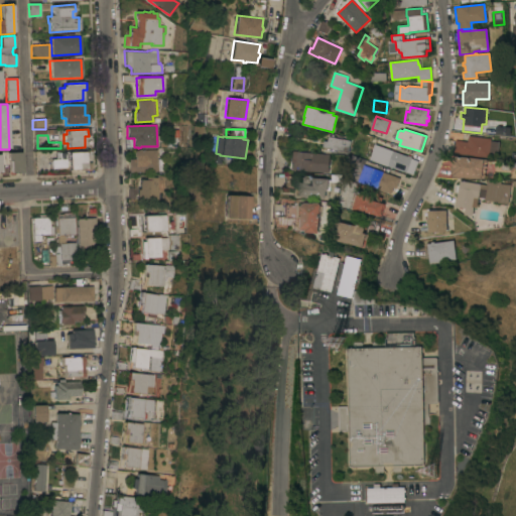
[(347,153),(321,147),(324,141),(327,142),(329,136),(350,141),(347,153)]
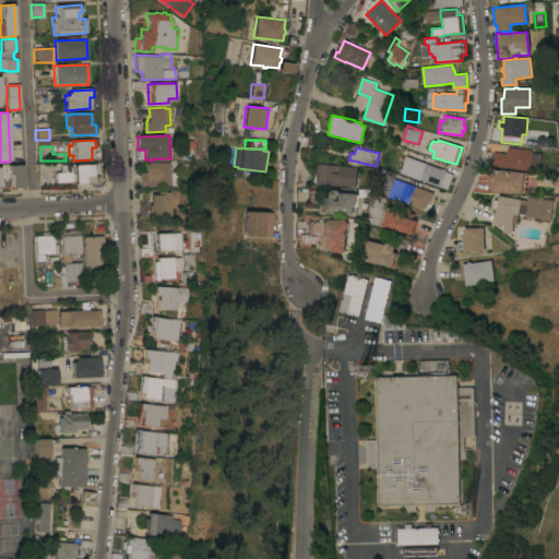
[(491,166),(494,152),(507,153),(508,147),(532,150),(530,170),(491,166)]
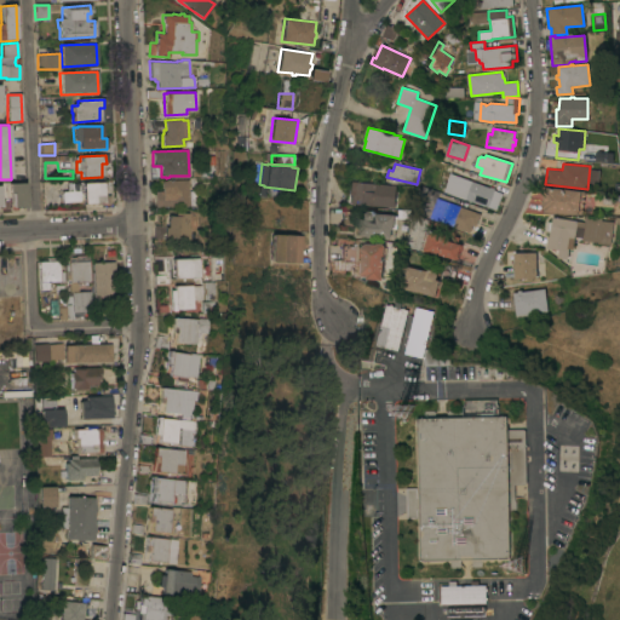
[(447,181),(446,179),(448,172),(457,176),(459,168),(476,174),(474,182),(489,188),(489,187),(494,188),(493,190),(501,193),(495,210),(487,206),(487,207),(443,191),(447,181)]
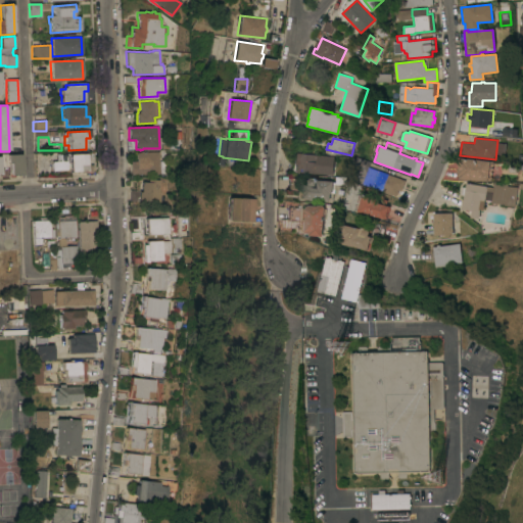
[(130,161),(136,160),(136,152),(140,152),(140,151),(143,151),(143,152),(159,151),(160,160),(165,160),(165,173),(130,175),(130,161)]
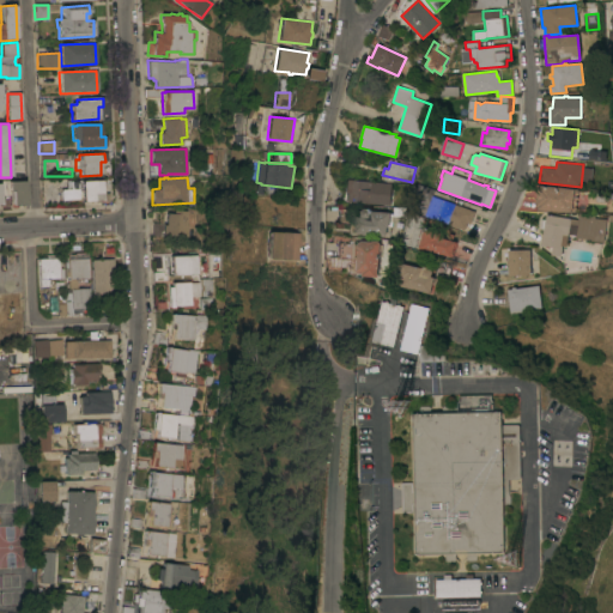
[(369,204),(345,201),(346,192),(345,192),(346,180),(349,180),(392,183),(389,205),(369,204)]
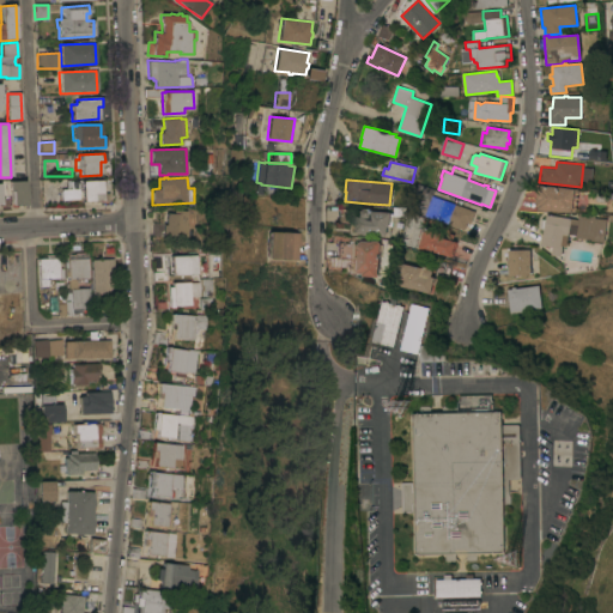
[(24,181),(25,206),(12,206),(12,205),(10,205),(8,205),(8,202),(7,182),(24,181)]
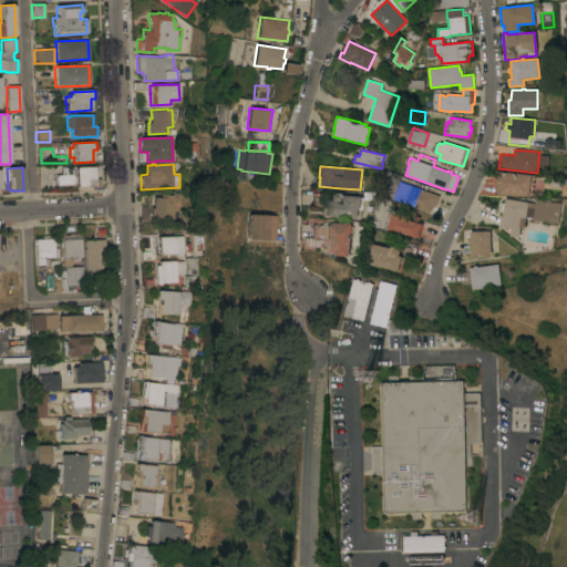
[(94,167),(95,186),(73,187),(72,176),(75,176),(74,168),(94,167)]
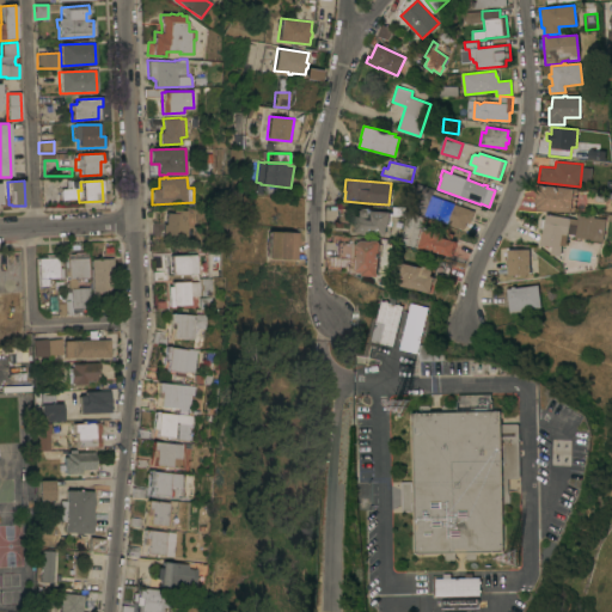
[(424,215),(430,199),(414,193),(417,183),(433,189),(432,195),(475,212),(470,222),(466,221),(464,230),(424,215)]
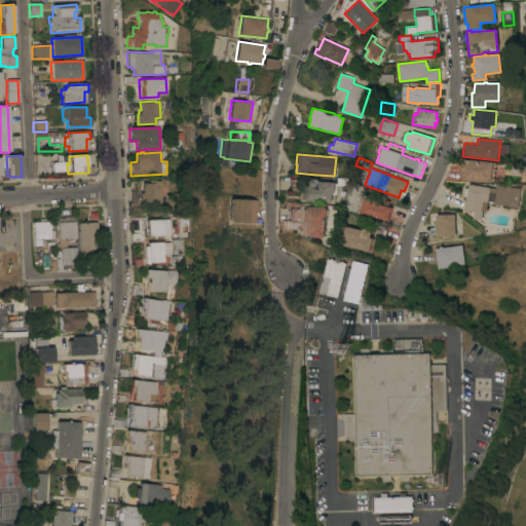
[(493,182),(460,179),(462,158),(496,161),(493,182)]
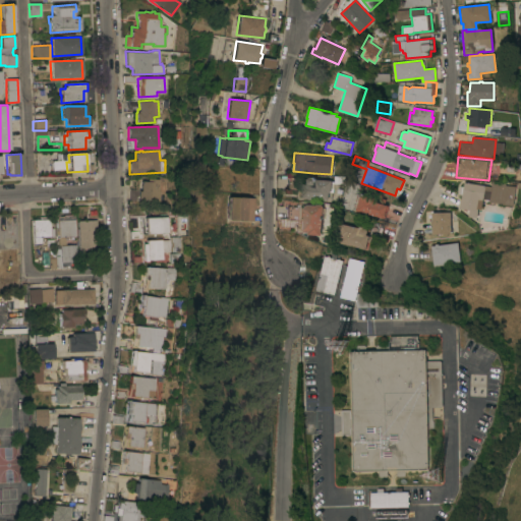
[(331,192),(329,192),(328,199),(314,198),(314,199),(308,199),(308,197),(300,197),(301,194),(300,194),(301,186),(302,183),(306,183),(306,179),(309,177),(314,177),(315,179),(332,180),(331,192)]
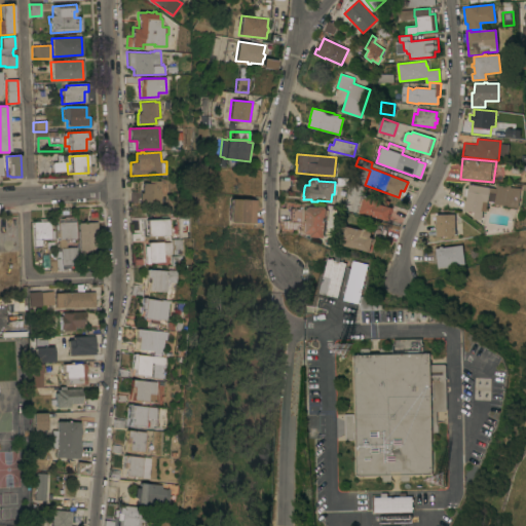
[(149,183),(150,180),(161,180),(161,184),(161,202),(140,201),(141,192),(143,192),(143,183),(149,183)]
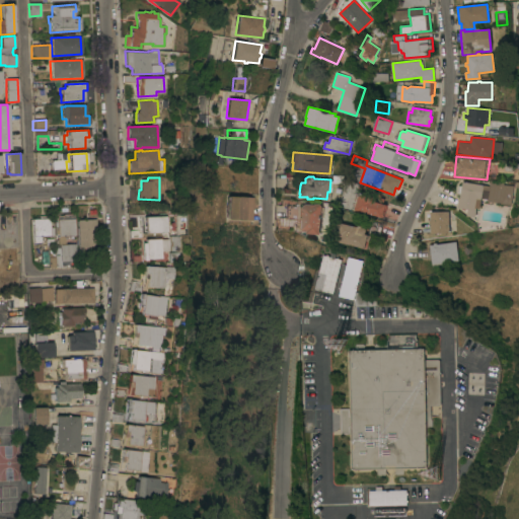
[(514,186),(512,205),(501,204),(501,203),(488,201),(488,199),(482,198),(480,202),(484,202),(483,209),(476,208),(476,210),(475,210),(475,217),(467,216),(468,209),(458,208),(460,195),(457,194),(458,184),(461,186),(462,181),(480,184),(479,186),(483,186),(483,184),(490,186),(491,180),(504,180),(504,184),(514,186)]
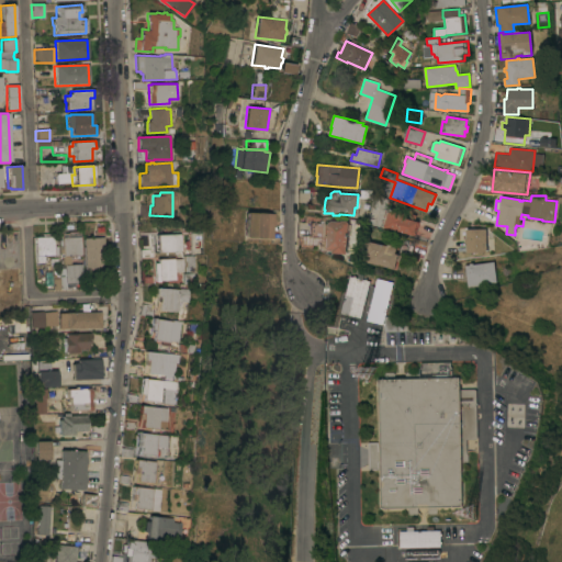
[(382,227),(388,210),(405,215),(404,217),(408,218),(411,214),(415,215),(414,221),(418,222),(414,236),(382,227)]
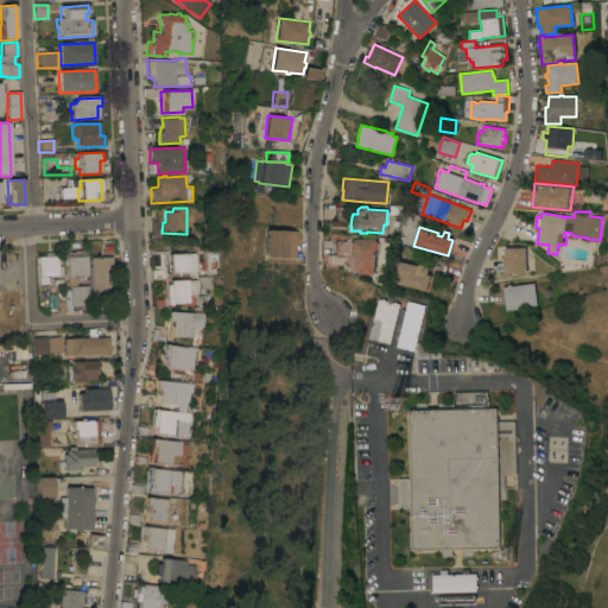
[(265,257),(266,229),(295,230),(295,238),(296,238),(296,244),(293,244),(293,258),(265,257)]
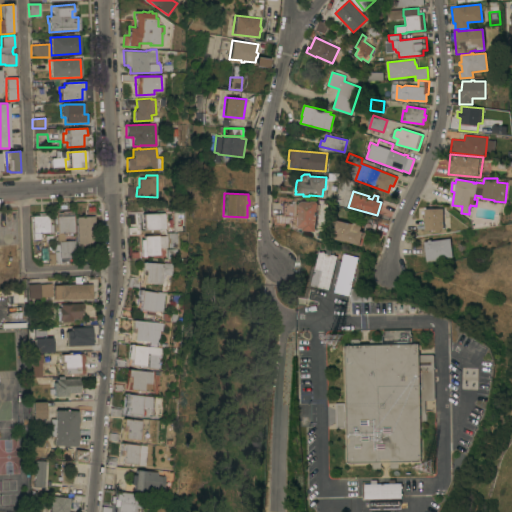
[(302,230),(302,228),(296,228),(297,213),(296,213),(297,205),(298,205),(297,204),(302,201),(310,202),(311,200),(316,201),(317,203),(315,231),(302,230)]
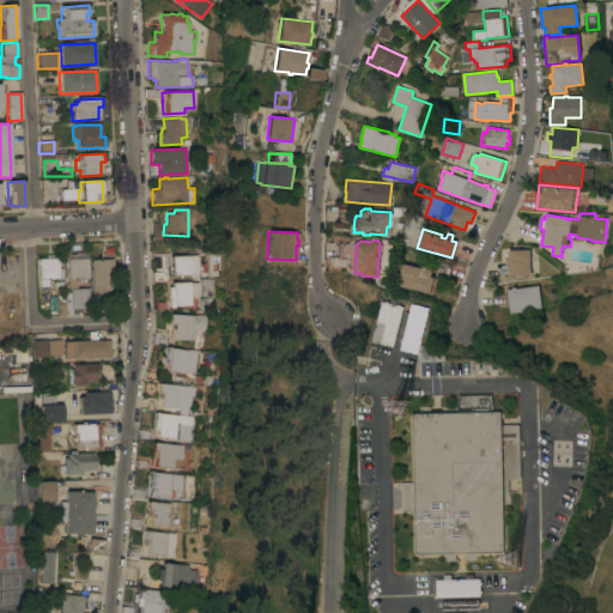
[(530,275),(509,277),(508,250),(529,249),(530,275)]
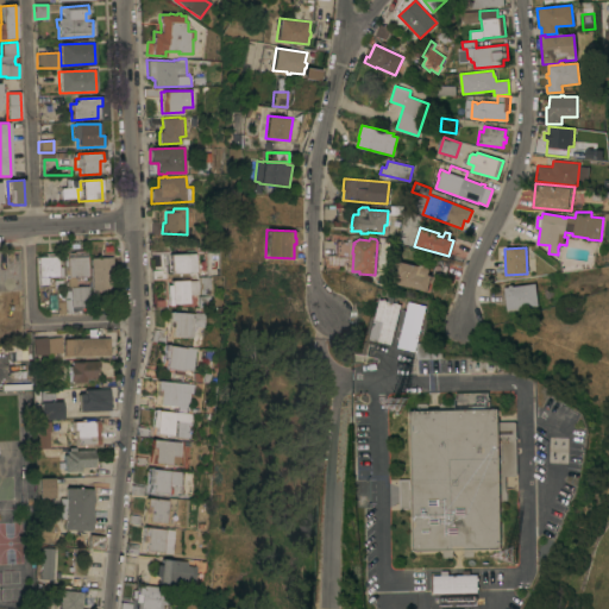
[(88,277),(68,277),(68,278),(64,278),(64,261),(67,261),(67,252),(74,252),(74,251),(87,250),(88,277)]
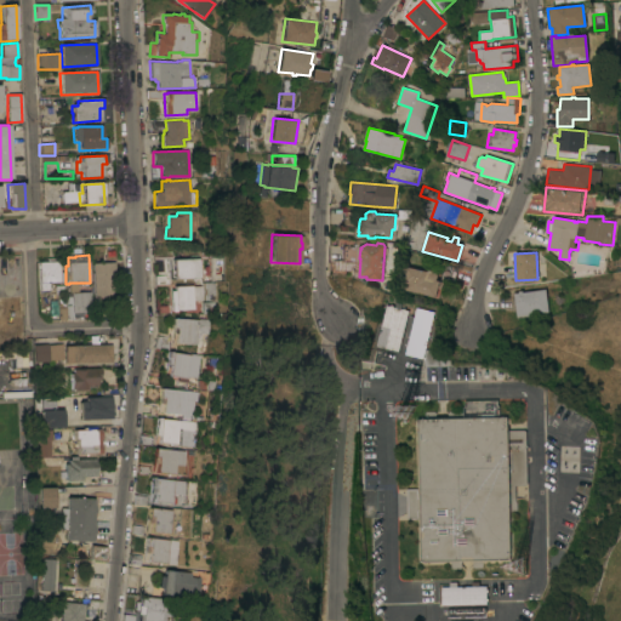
[(39,261),(47,261),(47,258),(51,258),(51,261),(60,261),(60,272),(63,272),(64,281),(49,283),(49,290),(40,291),(39,261)]
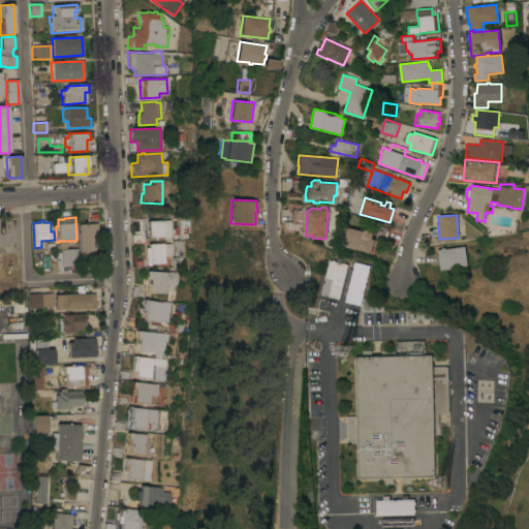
[(170,220),(172,237),(148,238),(148,221),(170,220)]
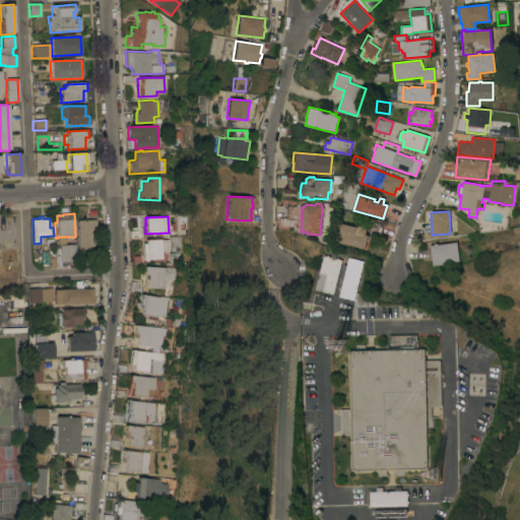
[(98,249),(78,250),(77,219),(96,219),(98,249)]
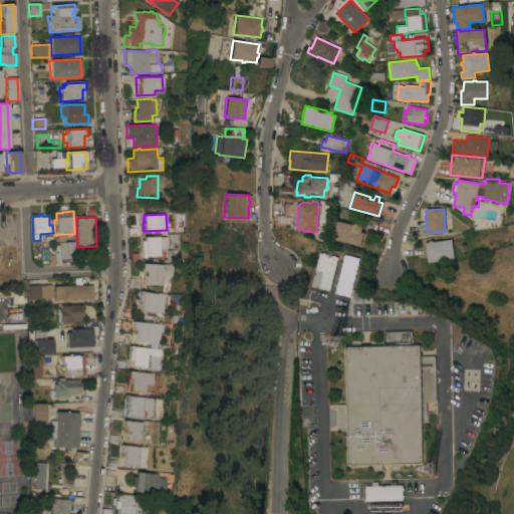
[(375,234),(364,231),(367,219),(378,222),(375,234)]
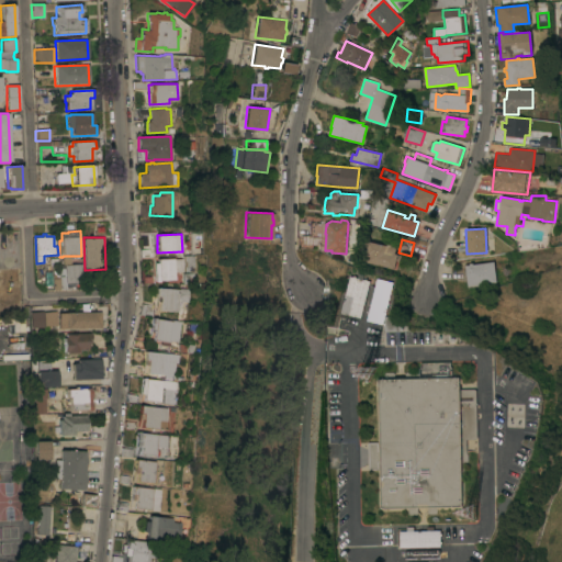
[(366,261),(368,254),(366,254),(369,243),(370,243),(370,242),(386,246),(390,244),(394,245),(396,248),(395,253),(394,254),(402,255),(400,262),(396,261),(394,269),(366,261)]
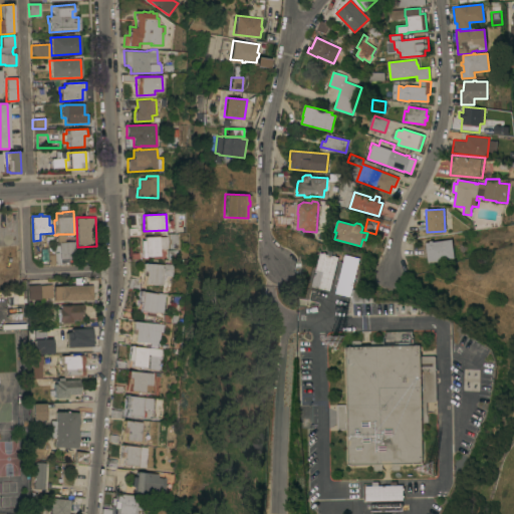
[(179,248),(169,248),(169,233),(179,233),(179,248)]
